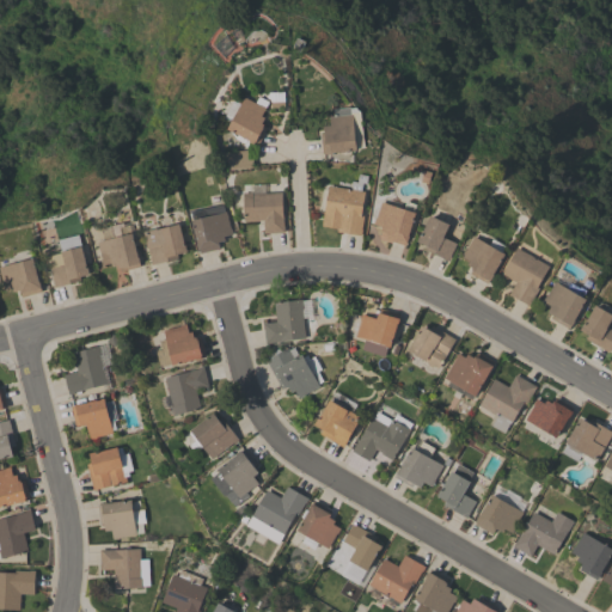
[(232,118),(225,115),(232,102),(239,105),(244,97),(255,103),(258,96),(264,99),(269,91),(283,91),(285,106),(273,108),(269,114),(263,110),(261,116),(264,117),(261,123),(267,127),(255,151),(244,145),(244,144),(236,139),(237,134),(227,129),(232,118)]
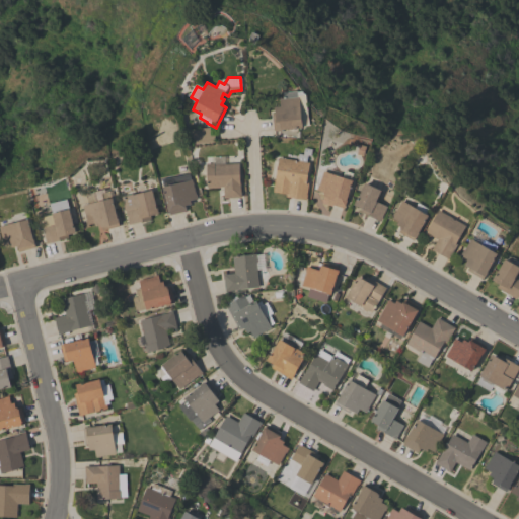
[(308,124),(302,124),(302,127),(281,129),(281,130),(277,131),(277,129),(274,130),(272,114),(275,113),(275,105),(280,104),(280,97),(284,97),(284,91),(297,89),(297,90),(301,89),(305,92),(306,100),(308,124)]
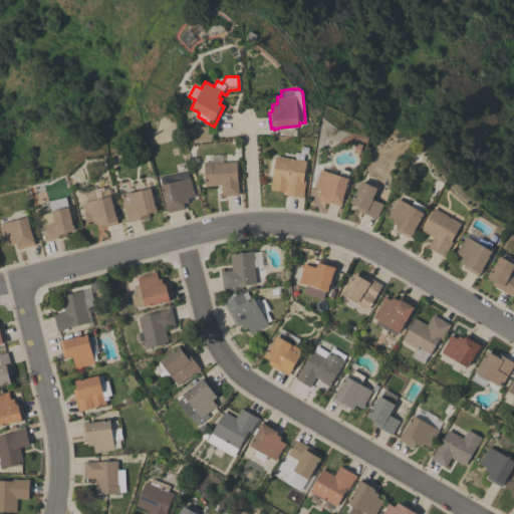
[(191,143),(189,127),(207,125),(208,134),(212,133),(213,140),(191,143)]
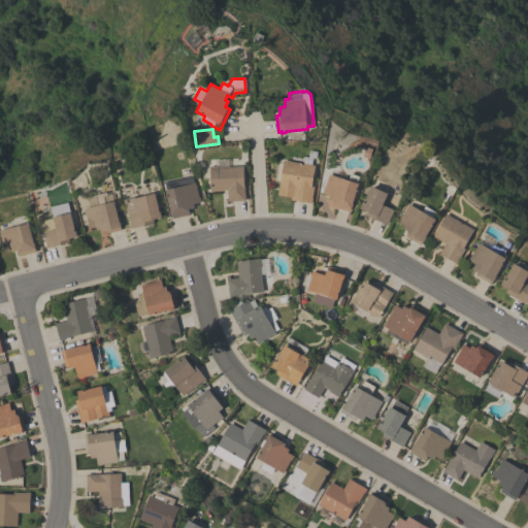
[(302,163),(303,156),(307,157),(308,150),(317,151),(316,158),(312,158),(311,164),(314,165),(310,186),(314,186),(310,203),(291,199),(291,197),(277,195),(283,160),(302,163)]
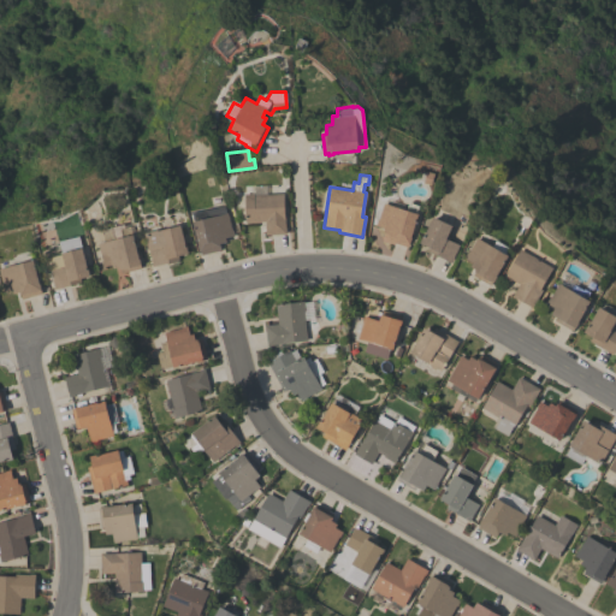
[(250,185),(266,185),(266,194),(283,193),(285,234),(266,235),(265,221),(246,223),(243,194),(250,194),(250,185)]
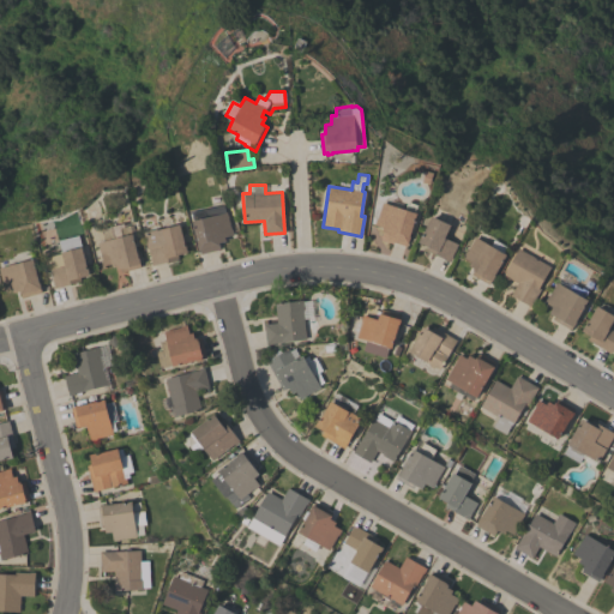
[(405,209),(408,202),(416,205),(414,212),(416,212),(408,242),(407,242),(405,246),(386,240),(389,233),(381,232),(383,227),(374,224),(377,218),(383,202),(405,209)]
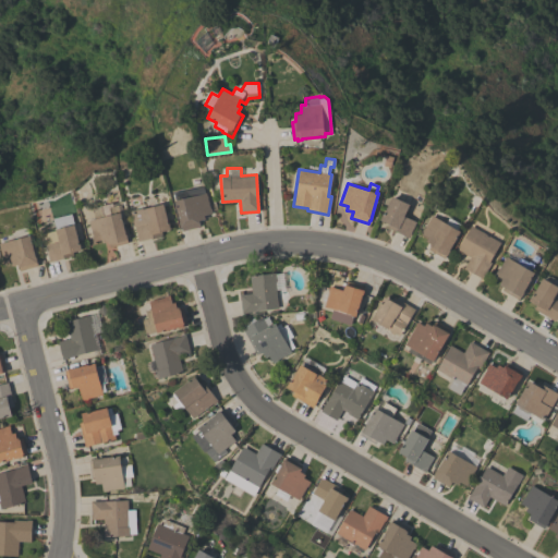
[(203,186),(205,193),(206,192),(209,208),(210,207),(211,214),(204,215),(205,219),(199,220),(199,223),(198,223),(199,227),(181,231),(173,192),(203,186)]
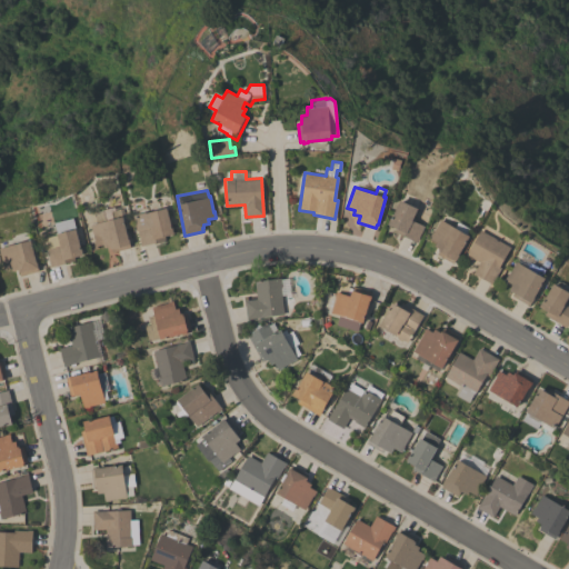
[(393,231),(396,228),(387,223),(390,218),(391,218),(400,200),(401,200),(405,193),(419,200),(416,207),(418,208),(411,220),(423,226),(418,237),(419,238),(417,242),(393,231)]
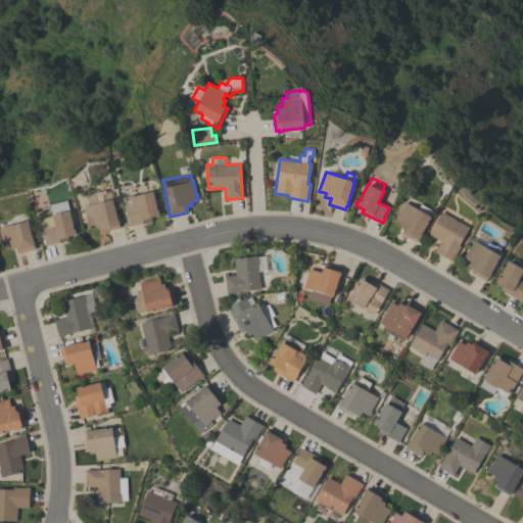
[(81,196),(105,190),(105,191),(109,190),(111,199),(112,199),(117,220),(119,220),(120,224),(119,224),(120,228),(103,232),(101,226),(96,227),(95,224),(87,226),(86,221),(87,221),(83,206),(81,196)]
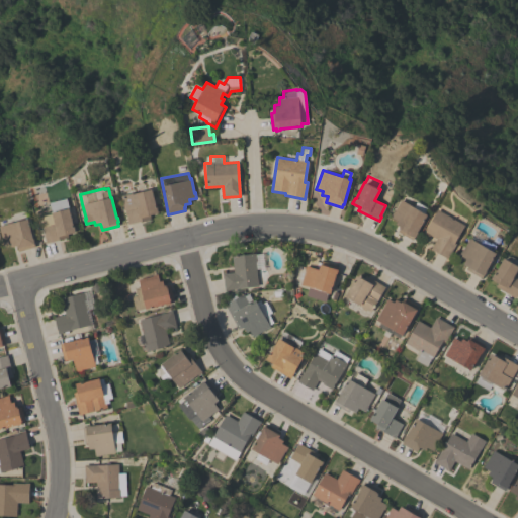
[(124,209),(124,210),(120,195),(133,192),(133,193),(152,188),(157,212),(148,214),(149,219),(128,224),(124,209)]
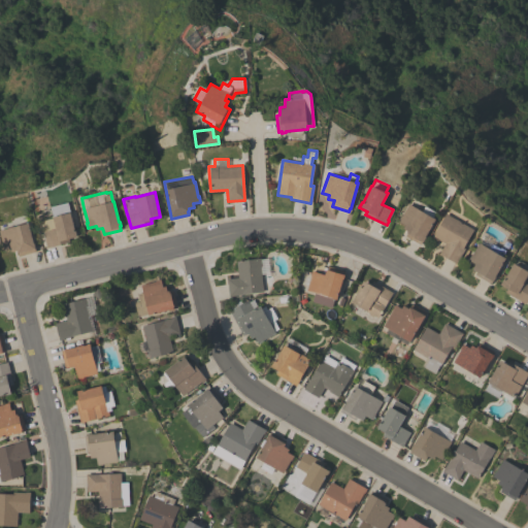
[(50,206),(68,202),(76,236),(68,238),(69,241),(46,248),(42,231),(56,228),(53,217),(50,206)]
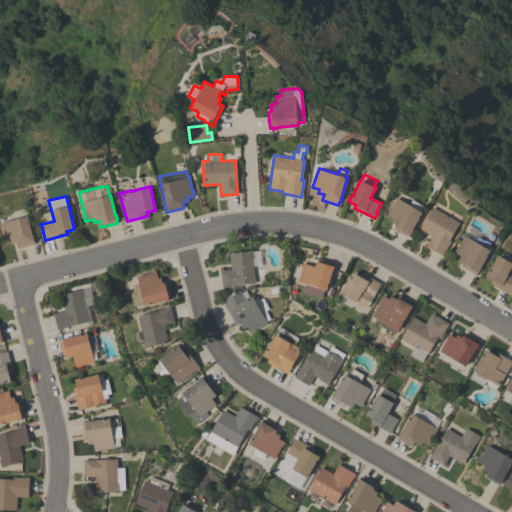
[(411,200),(423,207),(420,211),(421,212),(418,217),(411,229),(412,230),(410,234),(409,234),(407,237),(393,229),(395,225),(394,225),(395,223),(391,221),(392,218),(385,214),(388,209),(389,210),(396,197),(409,204),(411,200)]
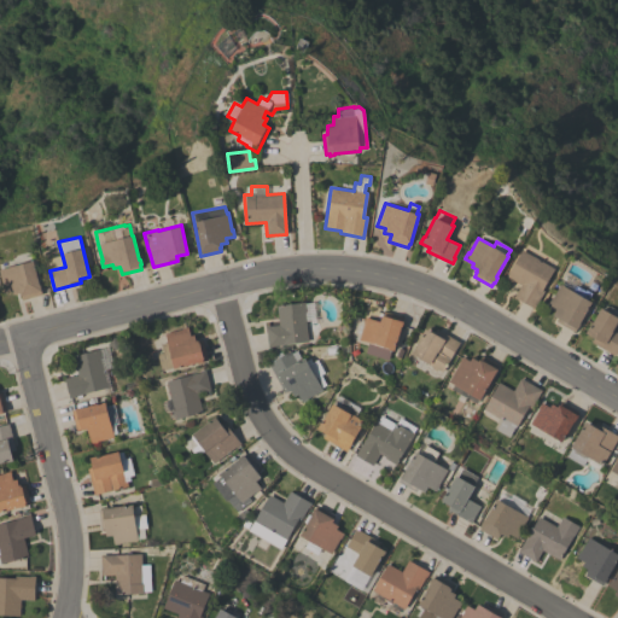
[(554,269),(542,290),(544,291),(536,303),(537,304),(535,308),(514,296),(520,285),(506,277),(522,250),(554,269)]
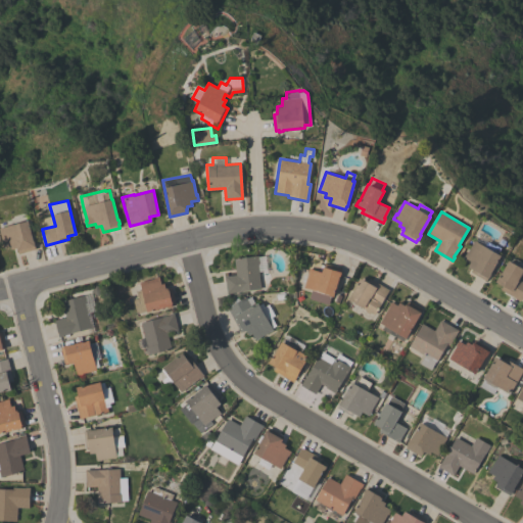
[(0,227),(28,221),(33,240),(34,240),(35,245),(34,246),(35,249),(18,253),(16,247),(10,248),(10,246),(3,247),(0,235),(0,227)]
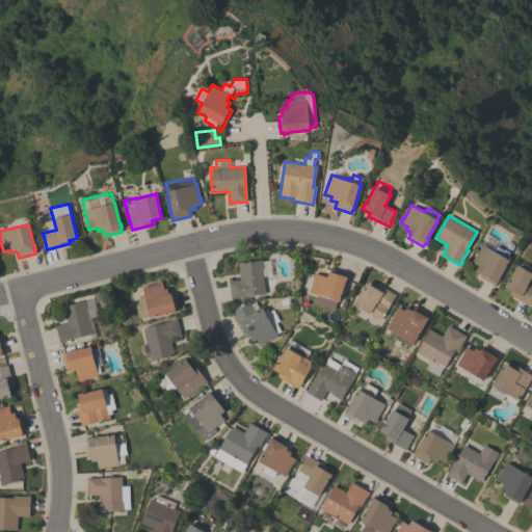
[(494,250),(496,245),(504,250),(505,249),(509,251),(506,258),(508,259),(495,286),(479,276),(480,273),(476,271),(478,266),(472,262),(474,257),(475,258),(482,244),(494,250)]
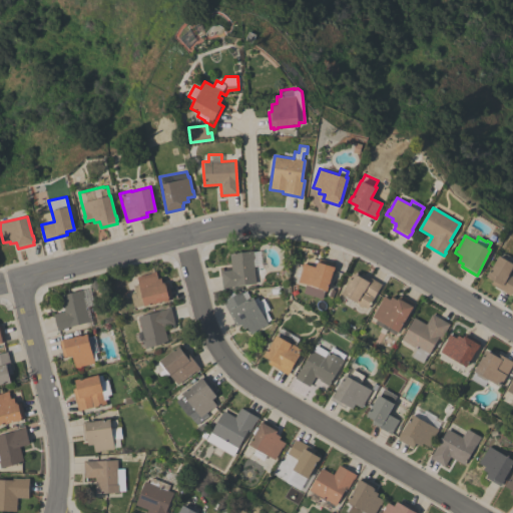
[(260,250),(262,266),(253,267),(255,283),(227,287),(227,288),(222,288),(220,271),(231,270),(229,253),(252,250),(253,251),(260,250)]
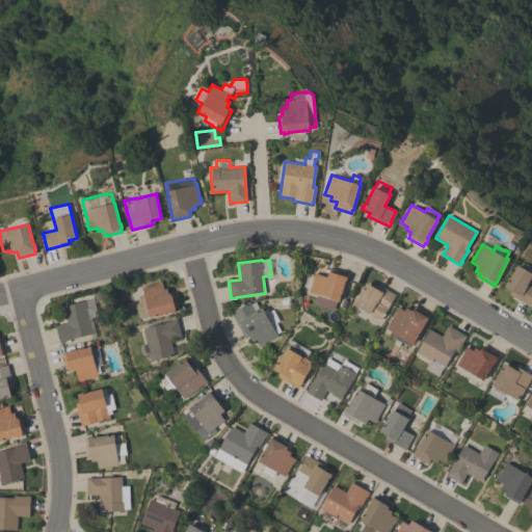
[(509,294),(511,290),(504,286),(516,264),(531,272),(531,274),(527,284),(531,286),(531,300),(529,307),(509,294)]
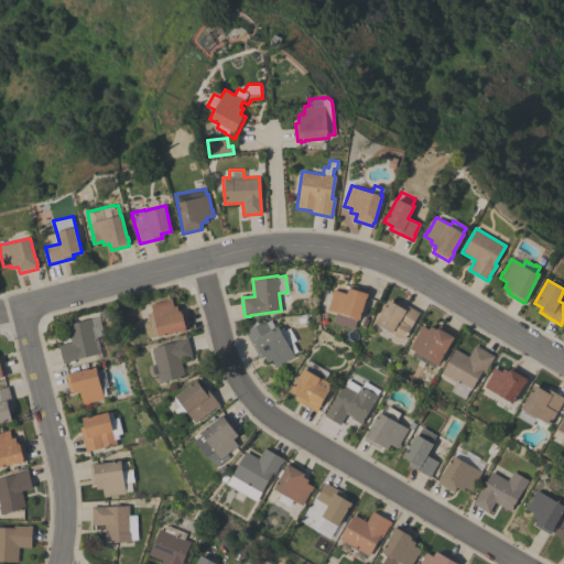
[(334,322),(336,313),(327,310),(333,294),(332,294),(333,289),(347,293),(348,288),(349,288),(350,284),(368,289),(367,293),(368,293),(367,297),(366,297),(359,320),(357,318),(354,328),(334,322)]
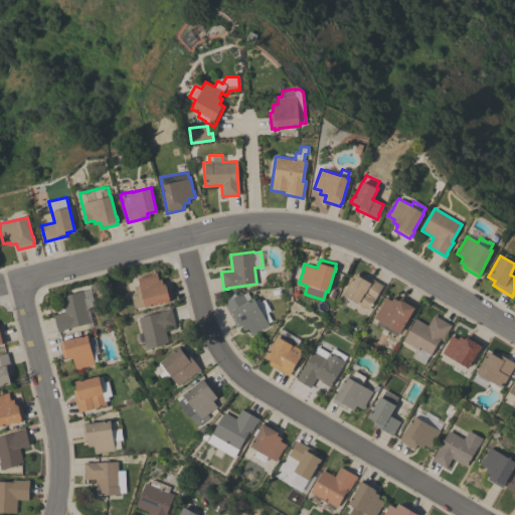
[(151,274),(156,272),(159,280),(161,279),(163,284),(165,284),(165,285),(168,284),(173,300),(164,303),(164,302),(145,308),(144,306),(135,309),(131,295),(136,294),(134,287),(140,285),(138,278),(151,274)]
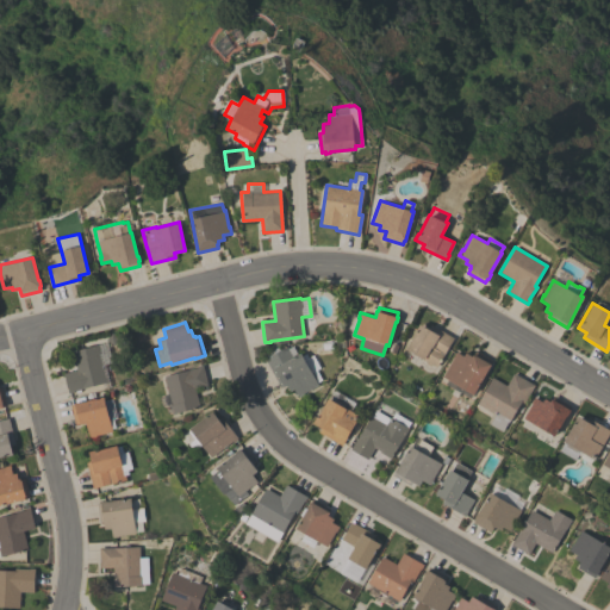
[(423,360),(417,368),(406,362),(409,359),(403,355),(417,330),(416,330),(419,324),(428,329),(431,324),(454,338),(436,367),(433,365),(430,366),(429,365),(428,365),(425,362),(425,361),(423,360)]
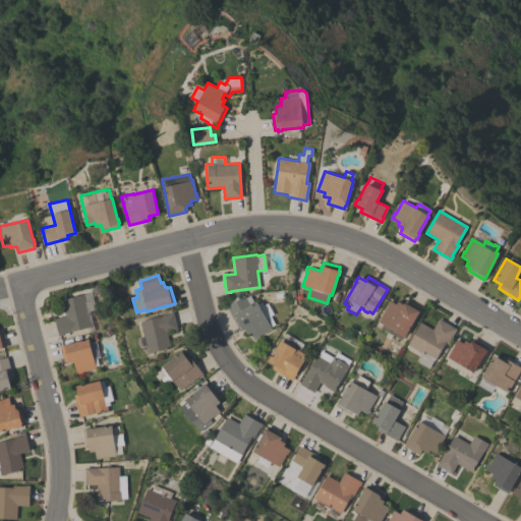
[(91,292),(95,309),(89,311),(94,330),(88,332),(87,328),(68,333),(68,334),(64,335),(64,334),(62,334),(63,335),(58,336),(54,319),(65,315),(64,310),(62,310),(60,300),(83,294),(91,292)]
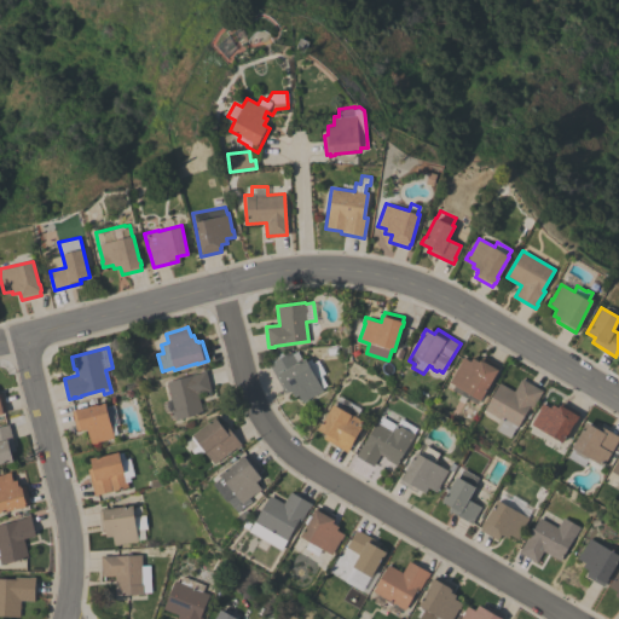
[(306,360),(310,359),(312,363),(317,360),(324,374),(320,376),(325,386),(322,388),(323,391),(301,401),(298,394),(294,397),(291,391),(289,392),(288,391),(284,393),(268,363),(275,359),(273,357),(284,351),(287,354),(291,351),(293,353),(296,351),(302,359),(305,358),(306,360)]
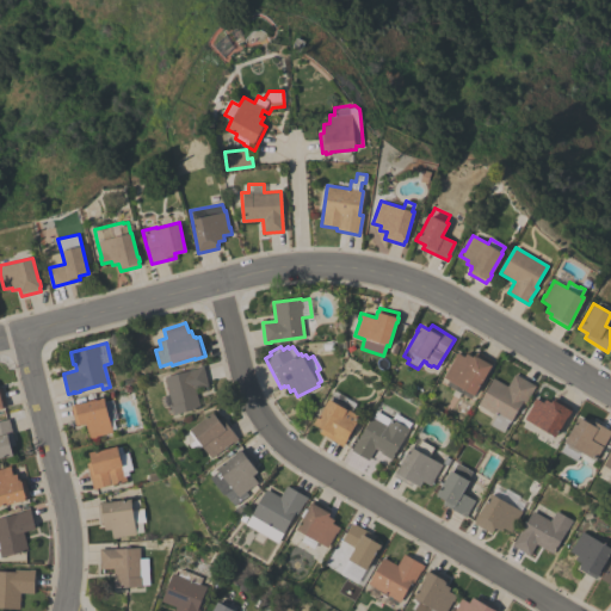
[(473,394),(470,399),(461,394),(458,397),(451,394),(454,389),(445,384),(448,380),(444,377),(455,358),(454,357),(456,352),(464,357),(467,353),(473,357),(476,351),(493,362),(474,395),(473,394)]
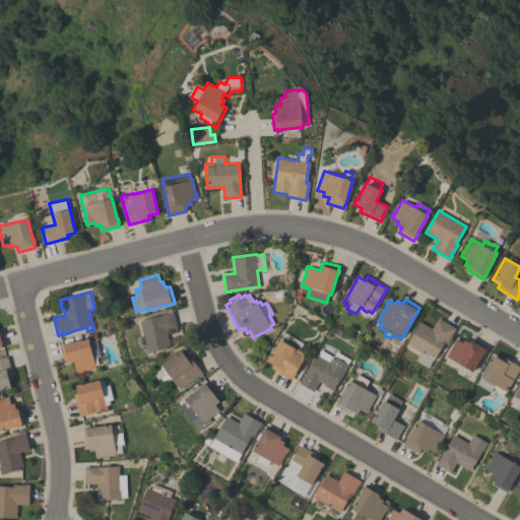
[(143,353),(141,346),(138,347),(136,338),(144,336),(140,320),(168,313),(173,311),(177,328),(166,331),(170,346),(146,352),(143,353)]
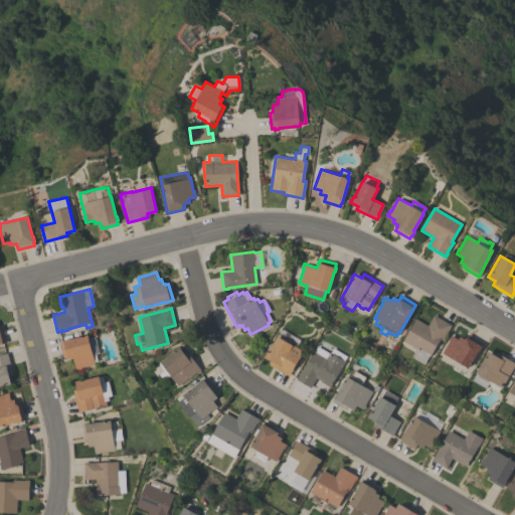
[(415,319),(427,326),(434,315),(451,325),(442,340),(440,339),(430,356),(428,356),(423,364),(413,358),(418,350),(402,341),(415,319)]
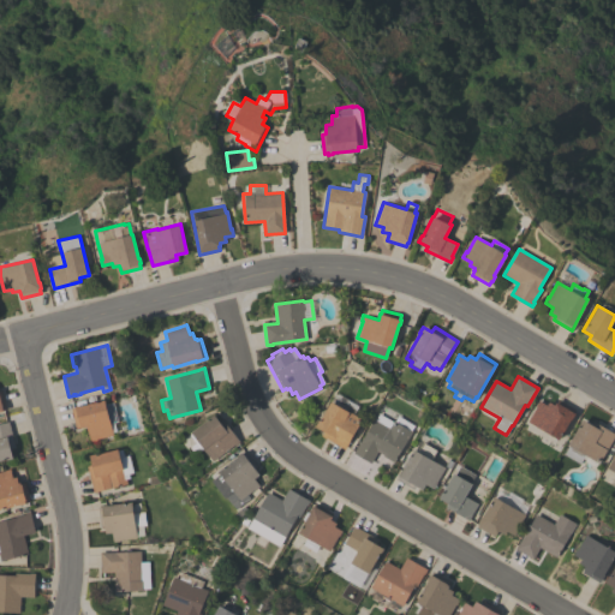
[(335,394),(358,406),(353,415),(362,419),(345,449),(322,435),(324,431),(315,427),(318,421),(320,421),(330,401),(335,394)]
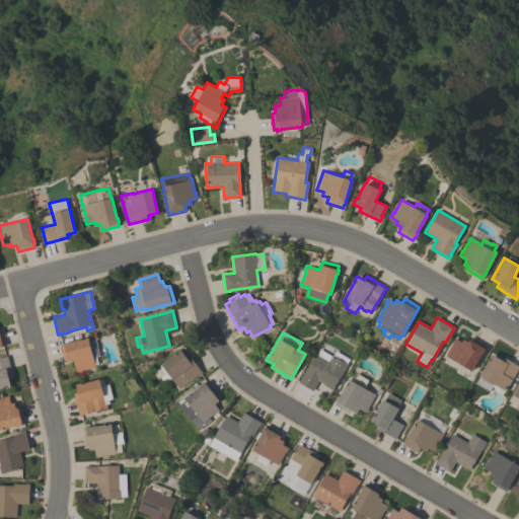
[(88,342),(95,340),(99,356),(96,356),(97,364),(94,365),(95,367),(81,370),(81,371),(76,372),(73,360),(68,361),(67,360),(64,361),(60,345),(63,344),(63,343),(67,342),(67,343),(87,338),(88,342)]
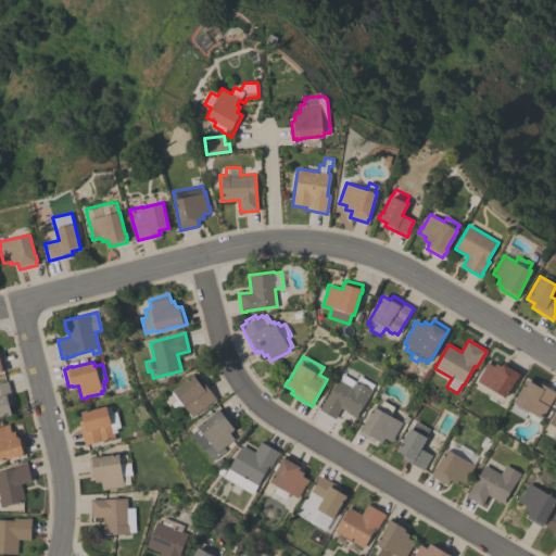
[(504,396),(498,405),(485,397),(487,394),(474,387),(485,367),(484,367),(487,362),(494,366),(496,363),(502,366),(504,362),(520,370),(518,373),(520,374),(517,379),(516,378),(505,397),(504,396)]
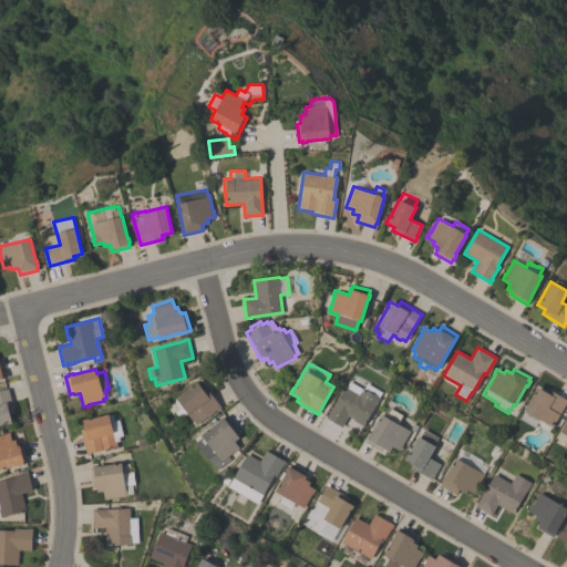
[(344,387),(346,388),(349,381),(362,389),(362,388),(363,389),(367,383),(381,392),(379,397),(380,398),(362,426),(353,420),(348,415),(341,426),(326,418),(344,387)]
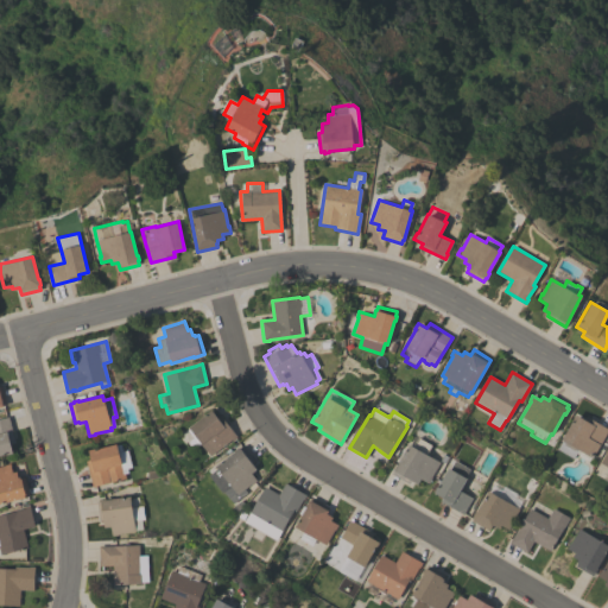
[(192,450),(187,442),(194,437),(188,430),(189,429),(189,428),(206,415),(206,413),(211,410),(217,418),(221,416),(236,437),(210,456),(201,443),(192,450)]
